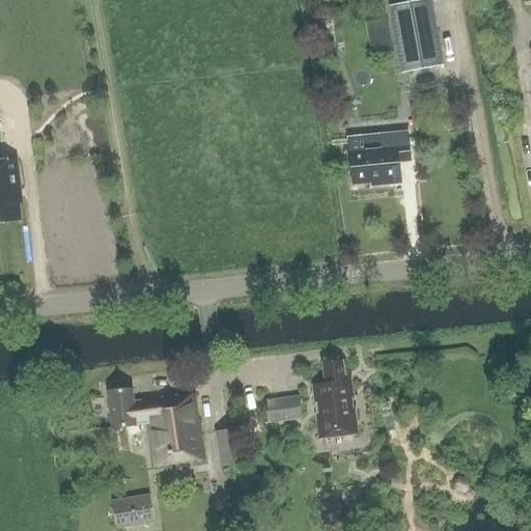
[(421,0),(389,6),(401,73),(444,65),(431,0),(421,0)]
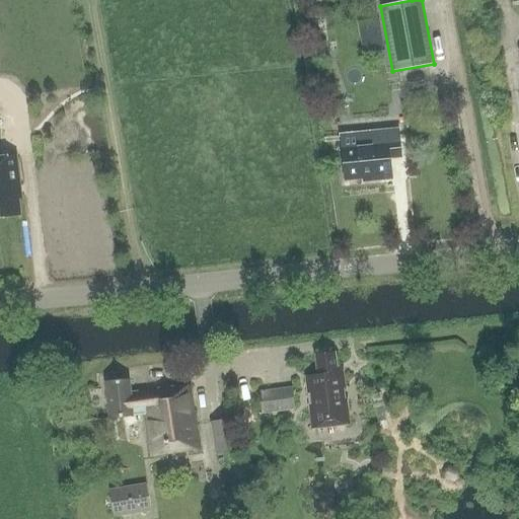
[(391,159),(402,159),(400,137),(378,138),(379,146),(344,149),(346,180),(365,178),(365,181),(392,179),(391,159)]
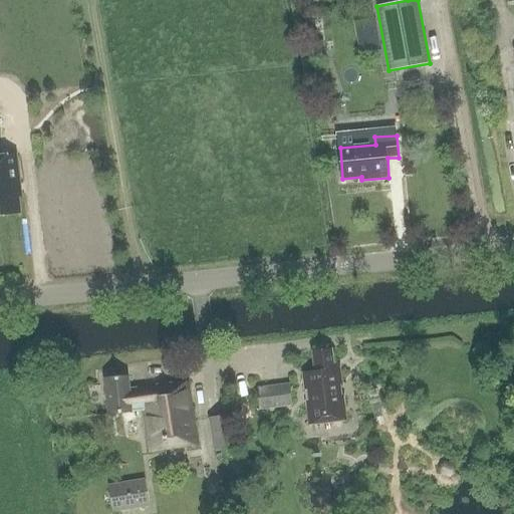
[(0,215),(19,213),(15,184),(19,183),(15,156),(0,157),(0,215)]
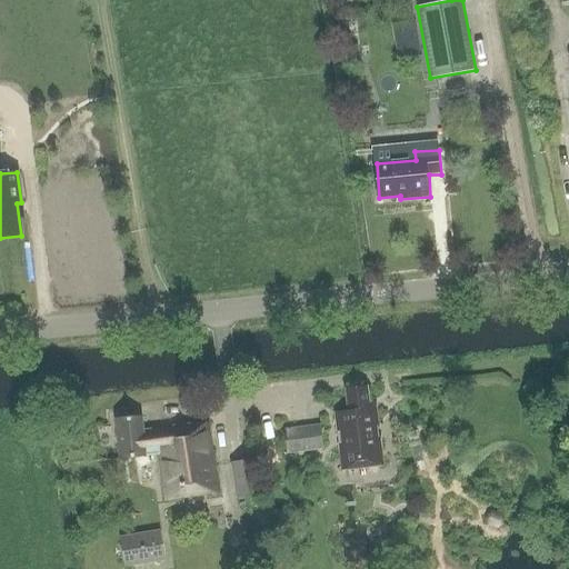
[(368,388),(347,390),(349,412),(337,415),(343,470),(385,466),(377,405),(370,405),(368,388)]
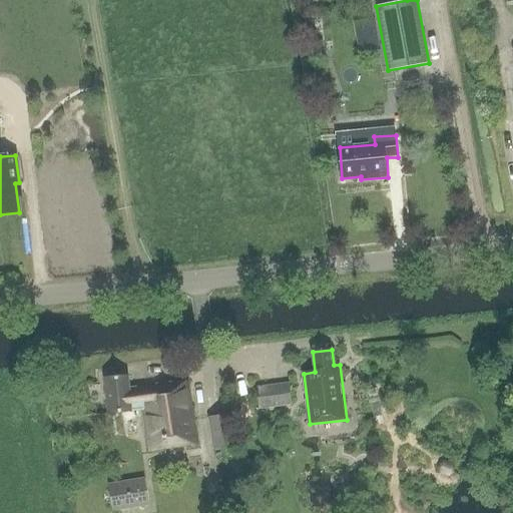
[(149,452),(195,445),(186,384),(130,393),(128,375),(105,379),(109,416),(133,413),(133,412),(142,411),(149,452)]
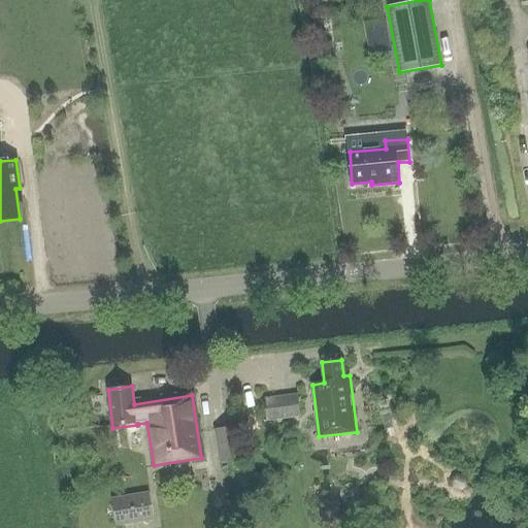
[(297,393),(262,399),(266,424),(301,418),(297,393)]
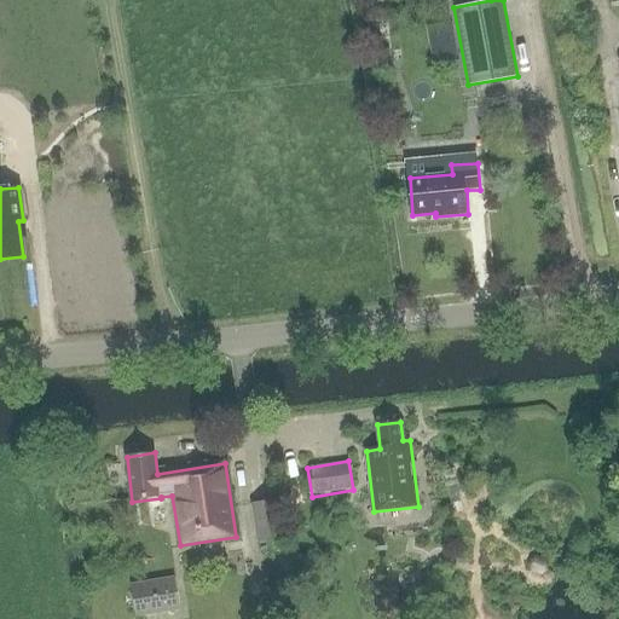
[(443,484),(441,472),(427,473),(429,485),(443,484)]
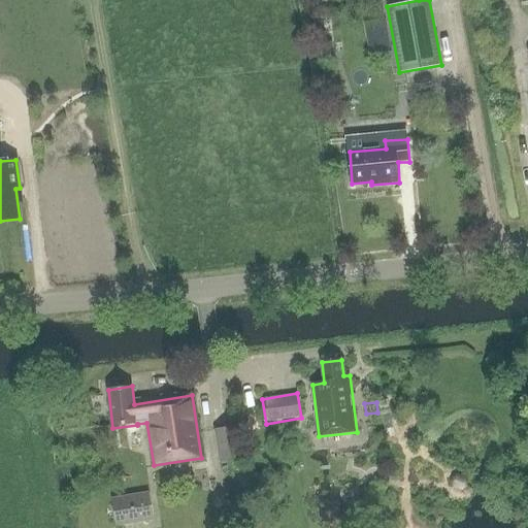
[(237,426),(213,430),(219,459),(220,464),(242,461),(241,455),(237,426)]
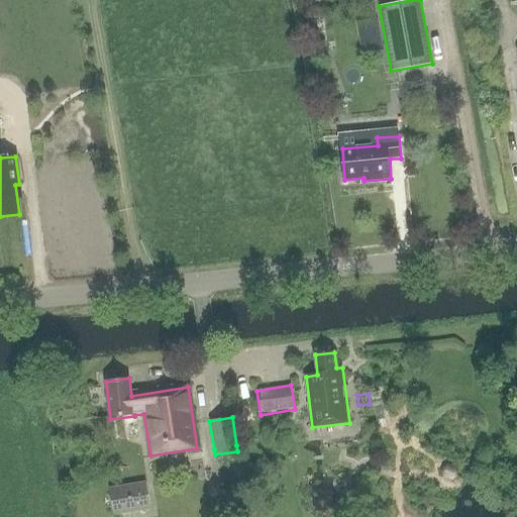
[(458,473),(455,468),(447,466),(442,468),(440,473),(443,477),(452,481),(456,478),(458,473)]
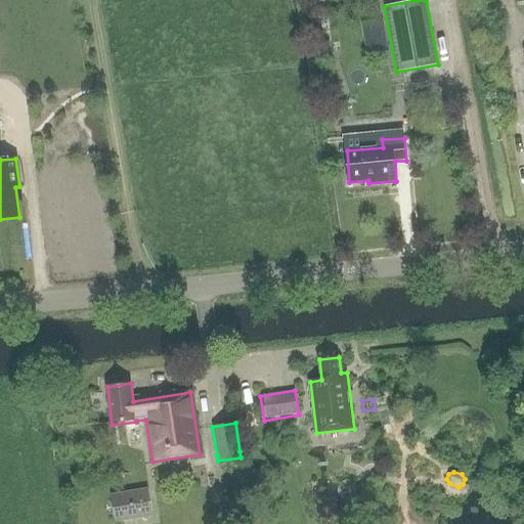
[(148,488),(111,494),(115,522),(153,516),(148,488)]
